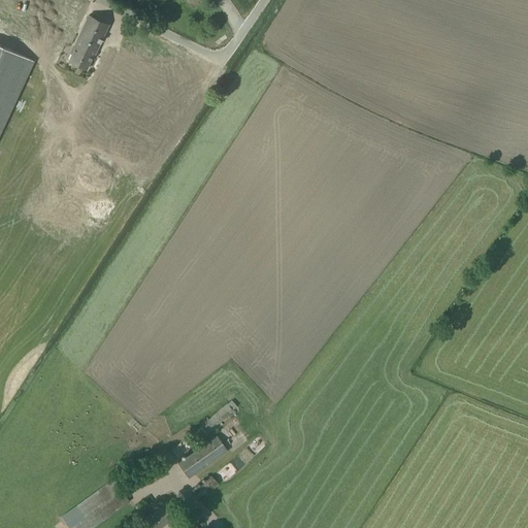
[(71,54),(68,62),(86,70),(91,58),(93,59),(108,25),(87,15),(69,53),(71,54)]
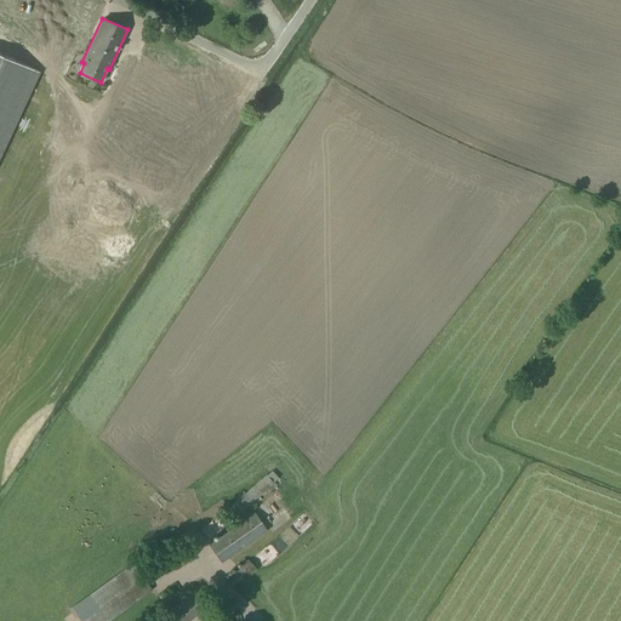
[(137,43),(135,49),(147,53),(151,47),(137,43)]
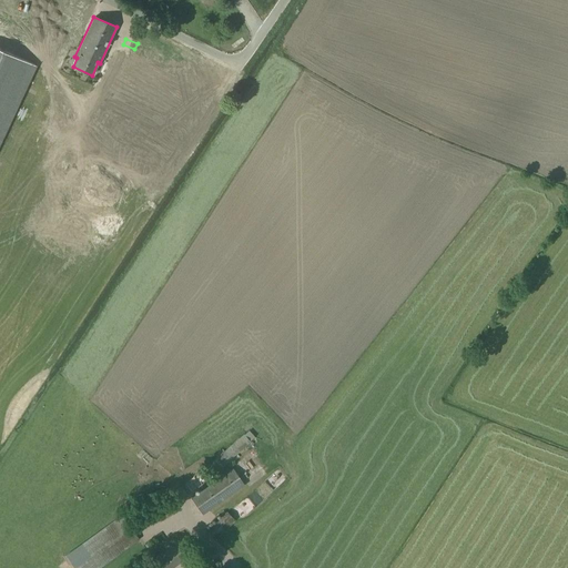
[(0,134),(27,61),(0,51),(0,134)]
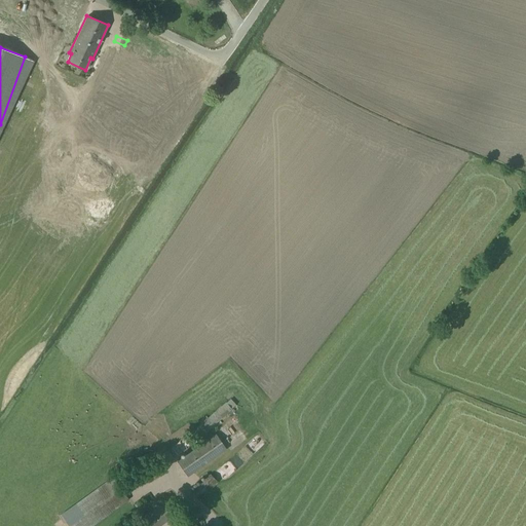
[(95,64),(90,74),(105,80),(109,70),(95,64)]
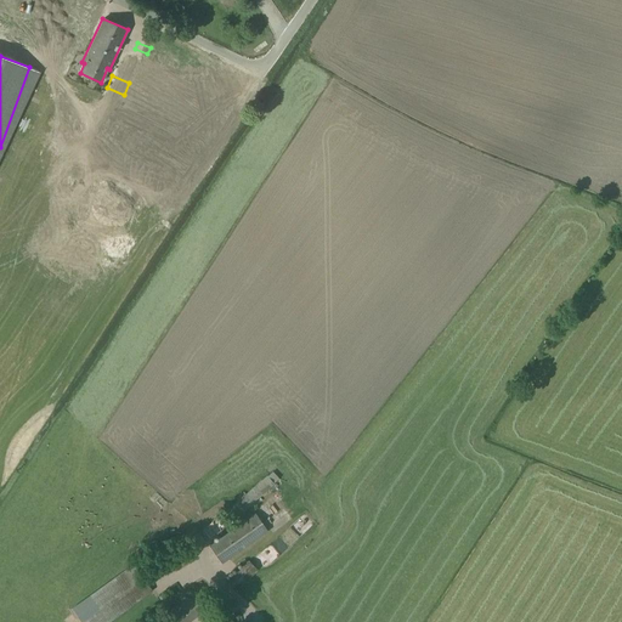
[(275,484),(267,475),(238,501),(246,509),(275,484)]
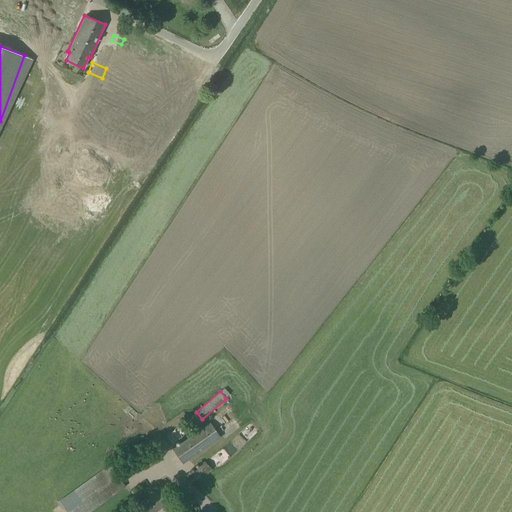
[(221,415),(217,418),(222,425),(226,423),(221,415)]
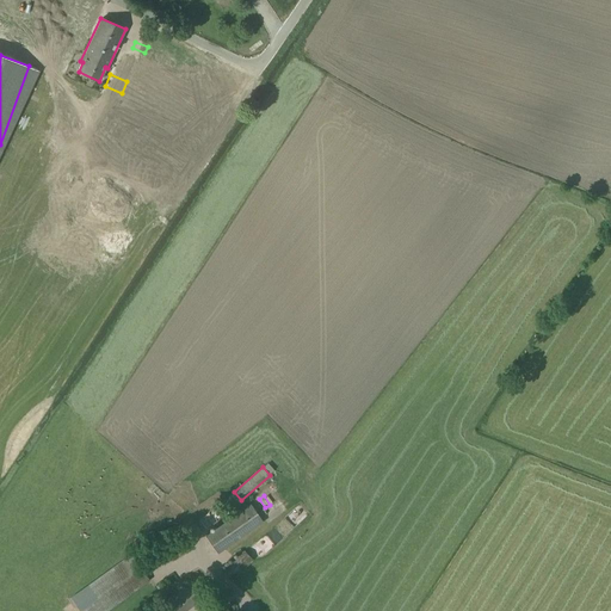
[(251,505),(208,536),(220,554),(264,523),(251,505)]
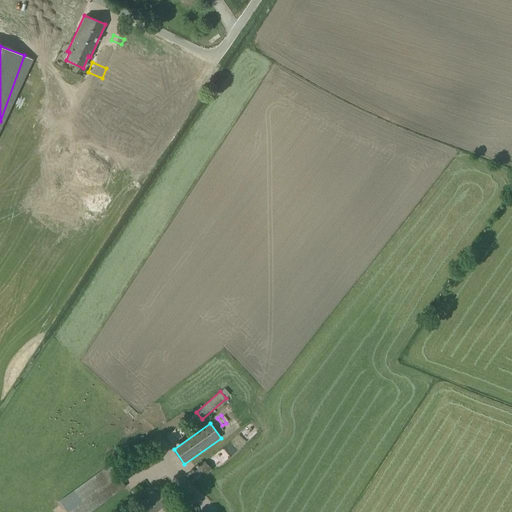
[(249,434),(254,428),(247,423),(242,429),(249,434)]
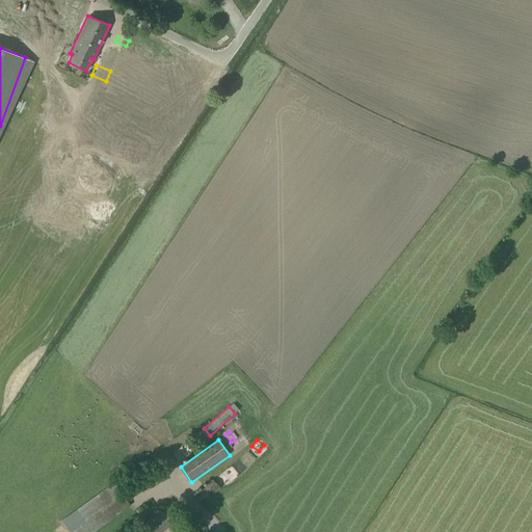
[(228,464),(237,474),(247,463),(238,455),(228,464)]
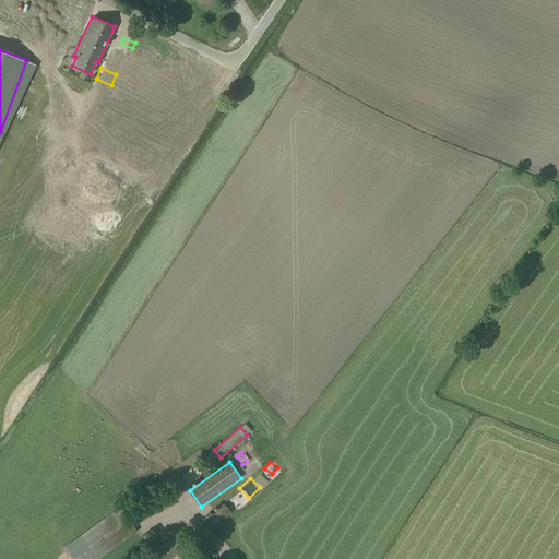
[(240,489),(232,495),(238,503),(246,498),(240,489)]
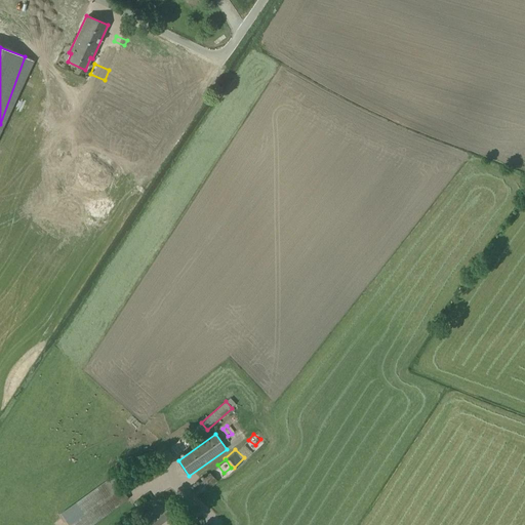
[(208,474),(191,491),(199,499),(217,482),(208,474)]
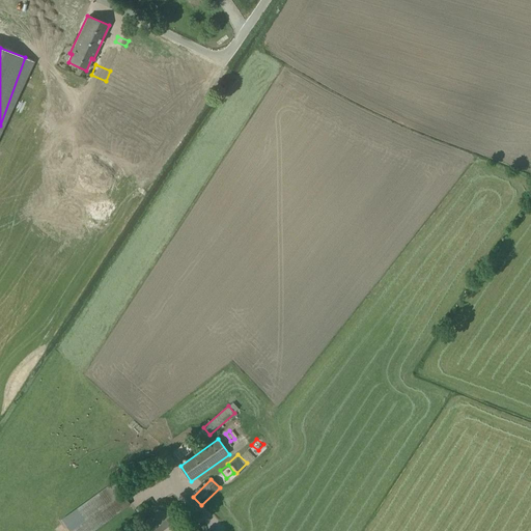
[(113,482),(61,520),(68,530),(92,530),(130,505),(113,482)]
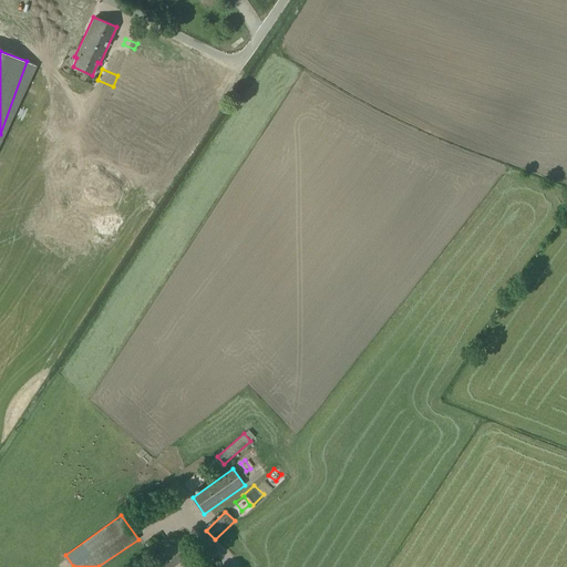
[(157,529),(150,535),(153,540),(162,536),(157,529)]
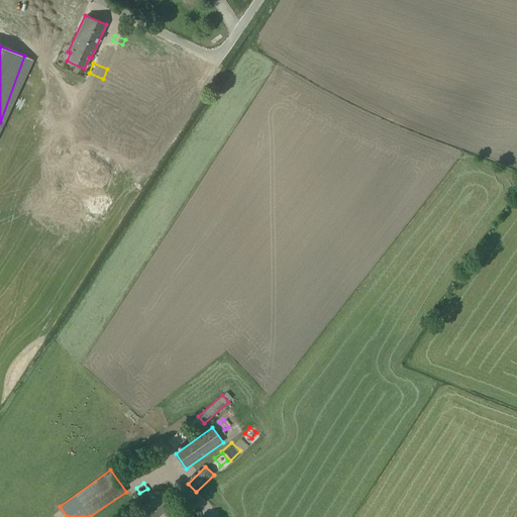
[(166,491),(138,511),(142,516),(158,516),(175,504),(166,491)]
